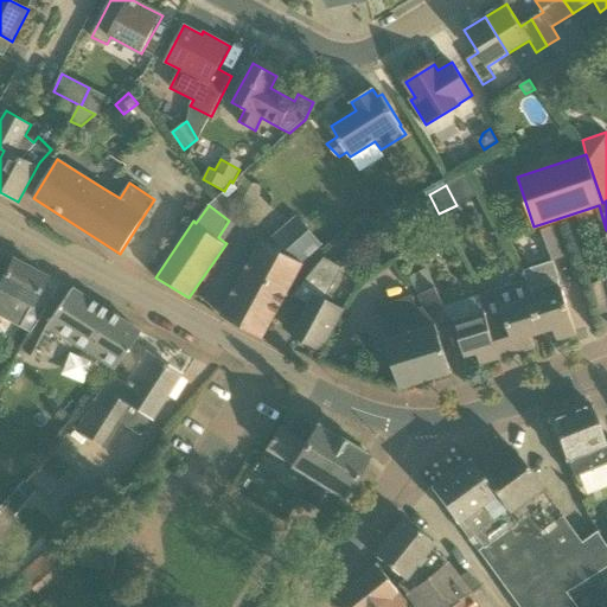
[(381,222),(368,213),(357,230),(370,238),(381,222)]
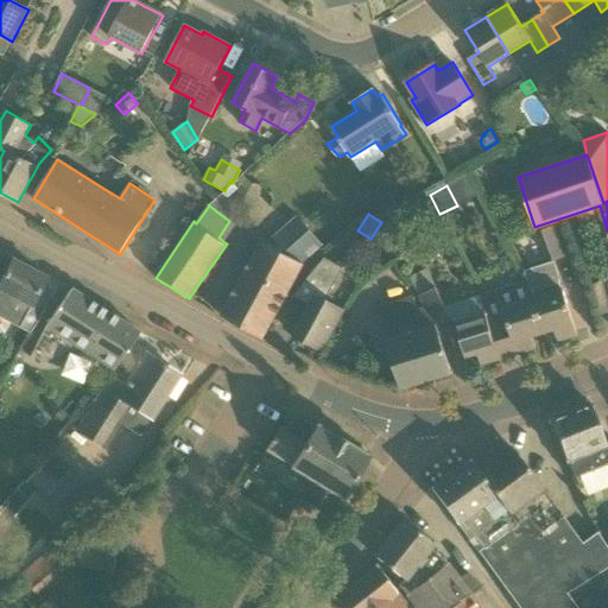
[(222,317),(263,339),(305,264),(304,263),(324,245),(299,216),(268,244),(264,241),(222,317)]
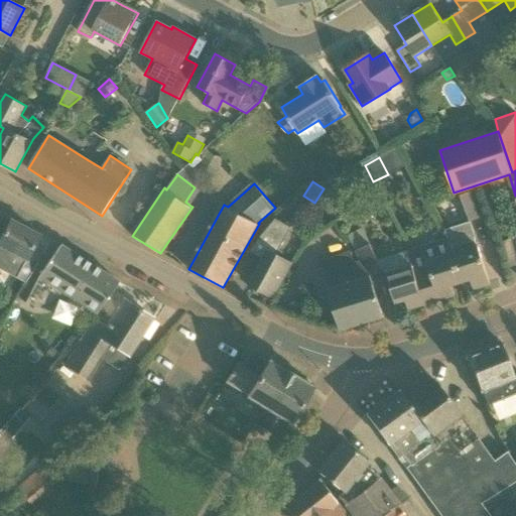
[(476,190),(461,196),(471,221),(486,216),(476,190)]
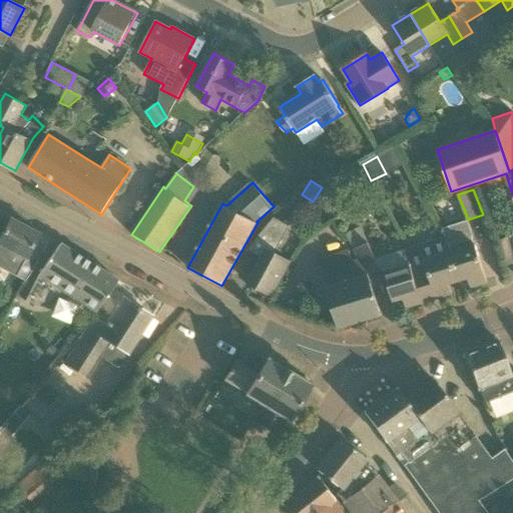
[(263,259),(248,284),(252,286),(252,291),(260,295),(264,292),(273,297),(292,263),(276,253),(291,225),(276,217),(247,250),(263,259)]
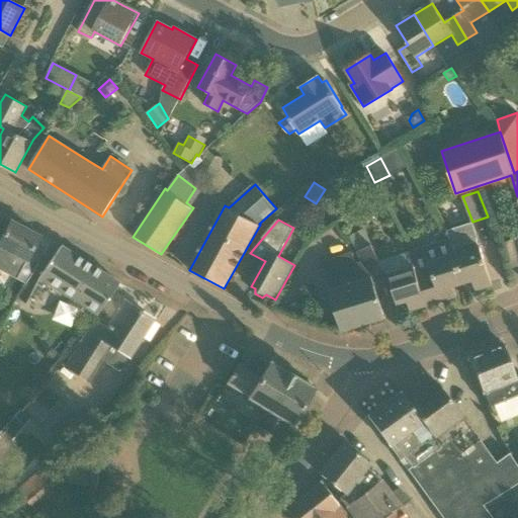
[(26,260),(39,236),(10,221),(0,241),(0,269),(26,283),(35,265),(26,260)]
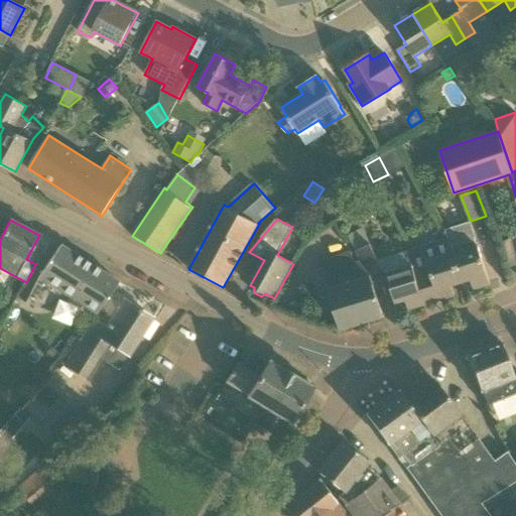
[(444,229),(447,238),(462,282),(471,280),(474,289),(490,284),(471,221),(444,229)]
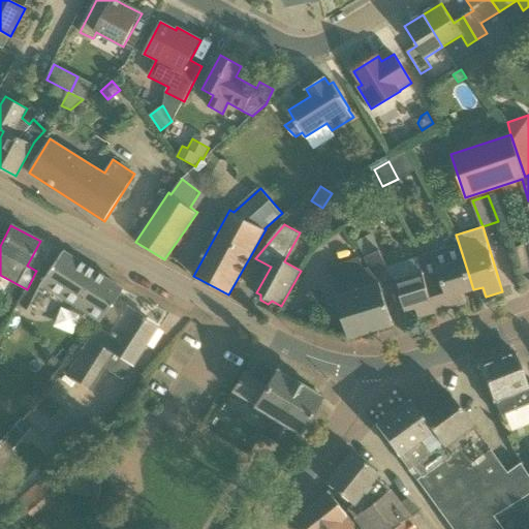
[(377,283),(380,282),(394,276),(372,234),(356,242),(369,267),(377,283)]
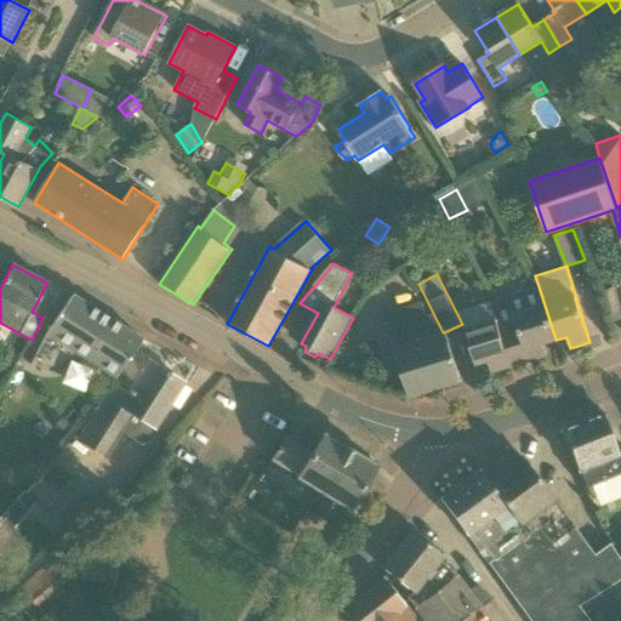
[(545,343),(556,340),(539,286),(493,301),(499,320),(503,332),(502,334),(512,366),(548,355),(545,343)]
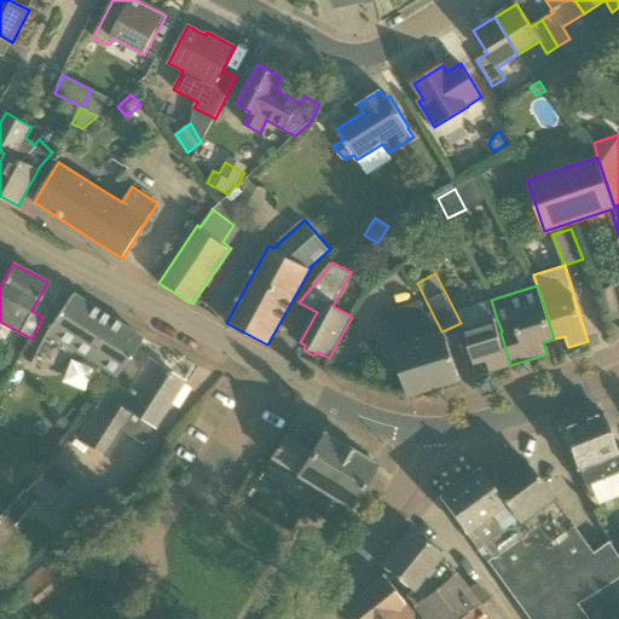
[(116,377),(142,339),(71,295),(46,334),(76,353),(76,352),(116,377)]
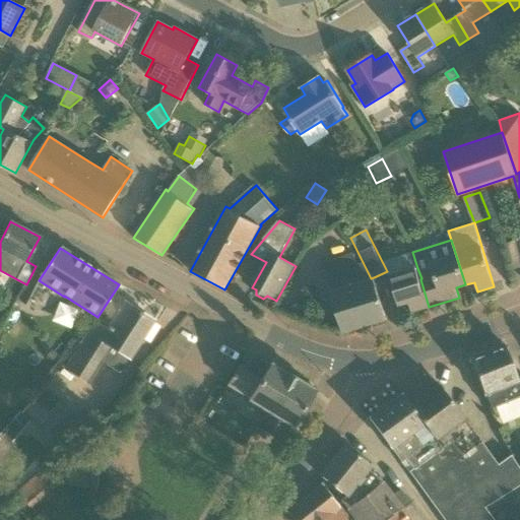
[(411,312),(429,307),(420,279),(421,278),(417,268),(412,252),(411,253),(416,268),(390,277),(399,306),(408,303),(411,312)]
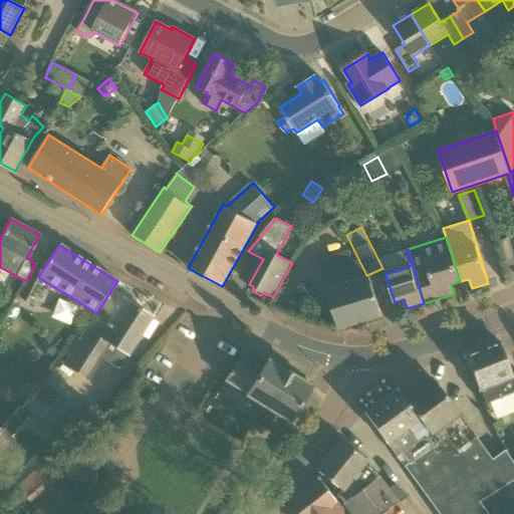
[(358,259),(353,261),(350,251),(319,261),(327,289),(340,329),(382,316),(369,274),(366,275),(358,259)]
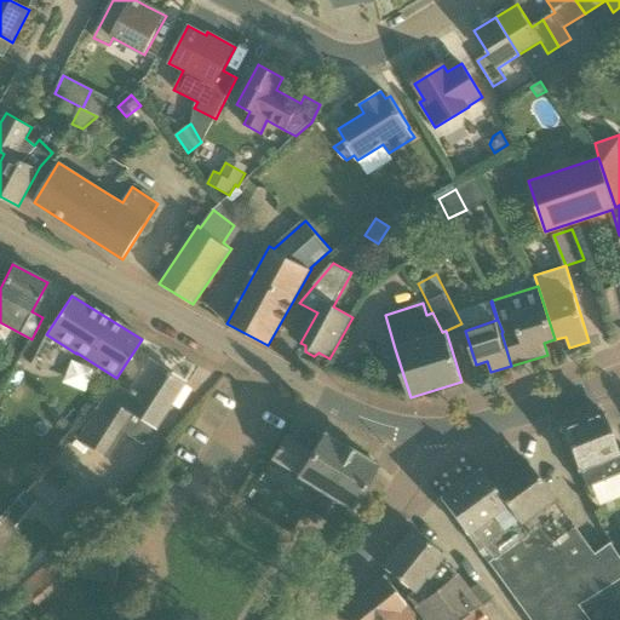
[(154,426),(155,428),(183,383),(149,361),(128,394),(115,385),(97,412),(79,441),(108,459),(125,434),(142,445),(154,426)]
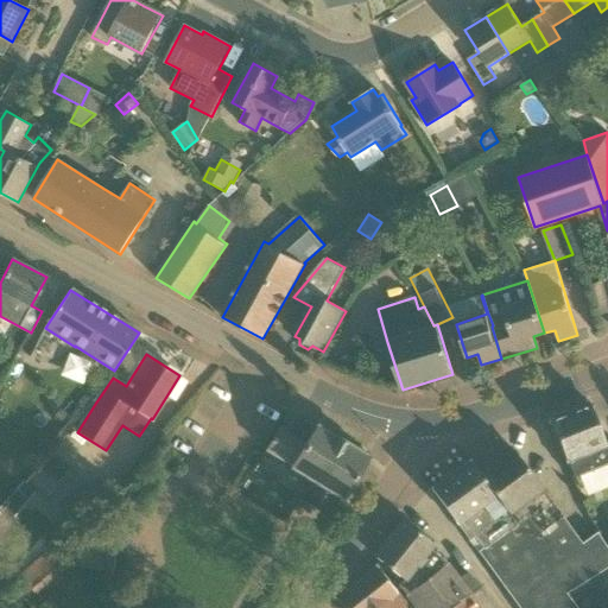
[(607,443),(605,444),(593,413),(588,401),(548,418),(565,463),(568,462),(574,479),(607,464),(607,443)]
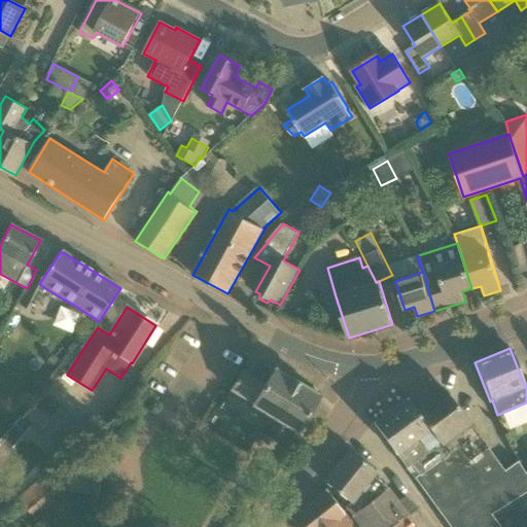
[(252,406),(296,432),(319,395),(275,369),(265,385),(242,372),(220,408),(233,415),(243,397),(253,403),(252,406)]
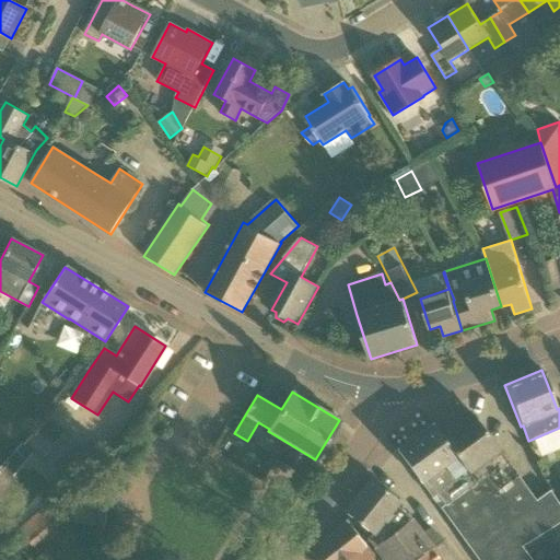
[(518,477),(499,451),(500,450),(470,412),(440,434),(476,482),(485,476),(497,492),(518,477)]
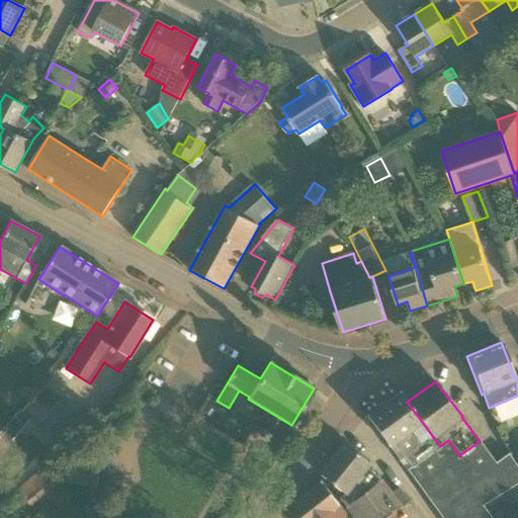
[(440,446),(407,402),(400,393),(367,417),(401,459),(401,460),(442,517),(491,517),(483,505),(517,482),(517,466),(508,452),(495,462),(480,441),(459,455),(448,440),(440,446)]
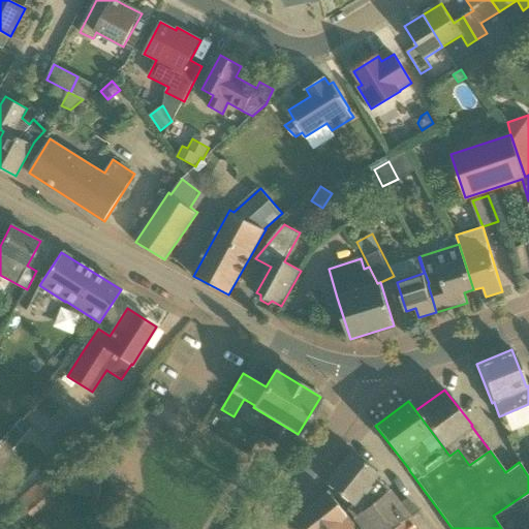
[(9,431),(21,440),(30,429),(20,419),(9,431)]
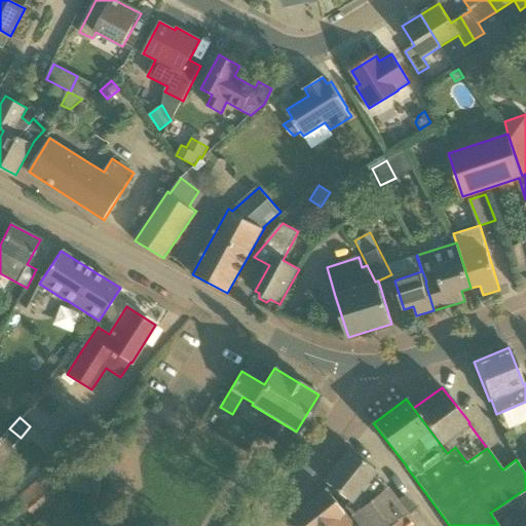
[(70,442),(62,435),(35,464),(43,472),(70,442)]
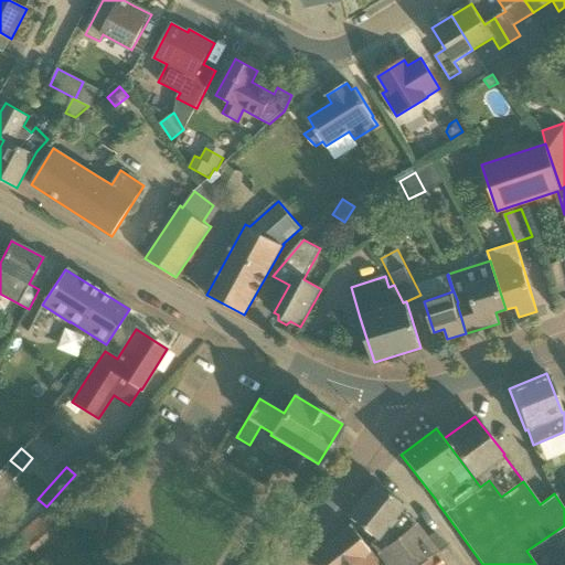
[(398,510),(401,503),(375,484),(349,518),(373,536),(369,543),(386,564),(418,564),(438,552),(417,525),(398,510)]
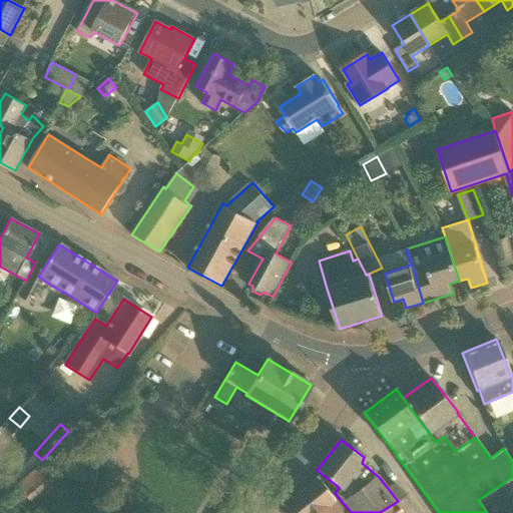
[(30,501),(56,479),(47,469),(21,491),(30,501)]
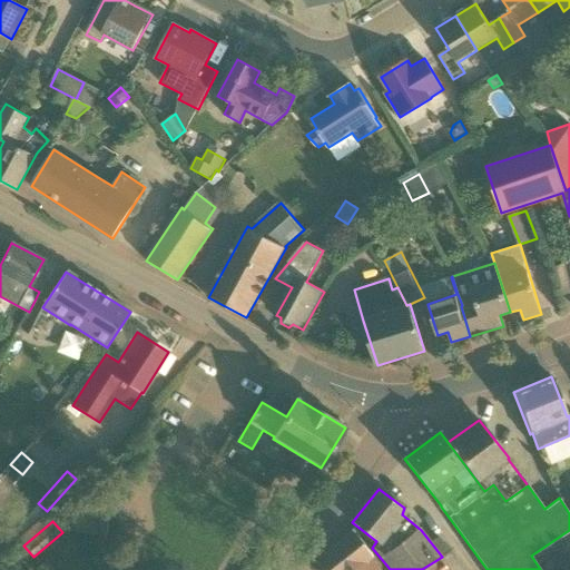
[(320,569),(383,569),(352,530),(313,561),(320,569)]
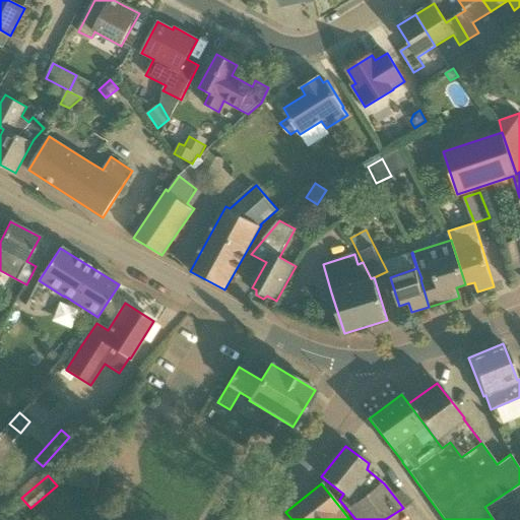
[(485,508),(494,519),(514,506),(506,494),(485,508)]
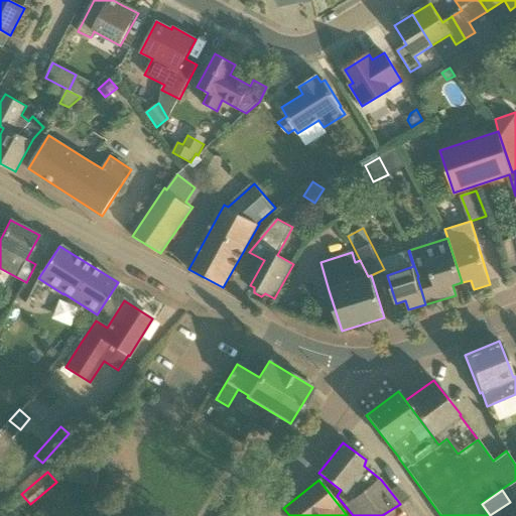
[(407,515),(401,507),(402,506),(400,504),(382,515),(407,515)]
